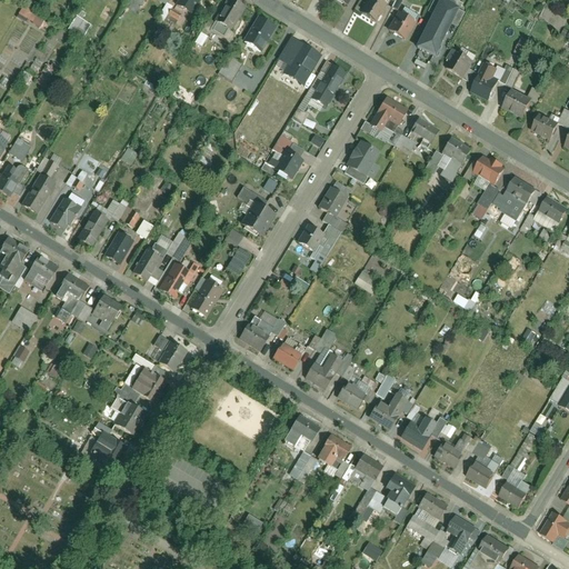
[(163,20),(166,17),(176,23),(180,16),(170,9),(173,3),(169,0),(157,17),(163,20)]
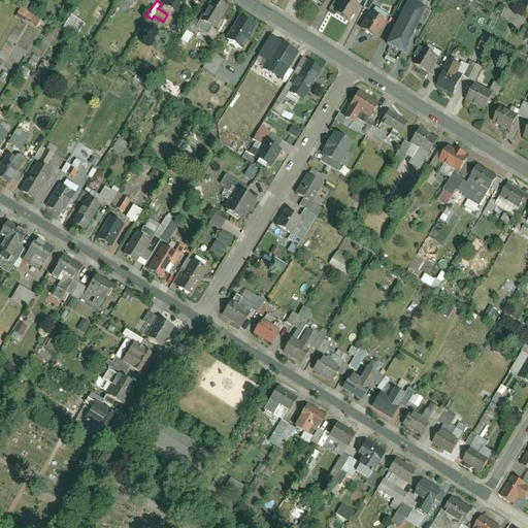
[(226,8),(213,0),(209,0),(198,18),(213,27),(226,8)]
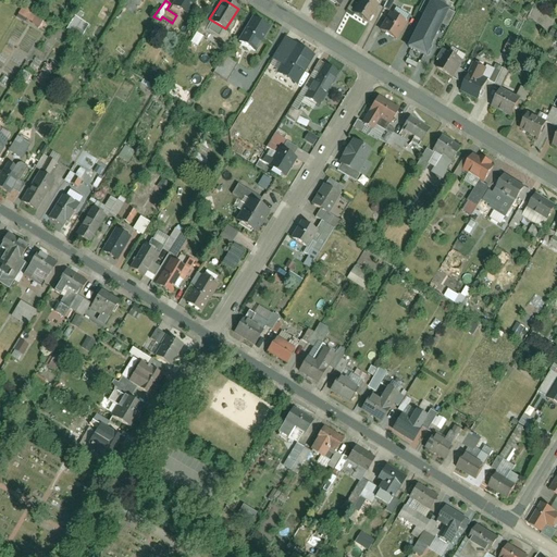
[(368,22),(379,7),(369,0),(357,0),(350,10),(368,22)]
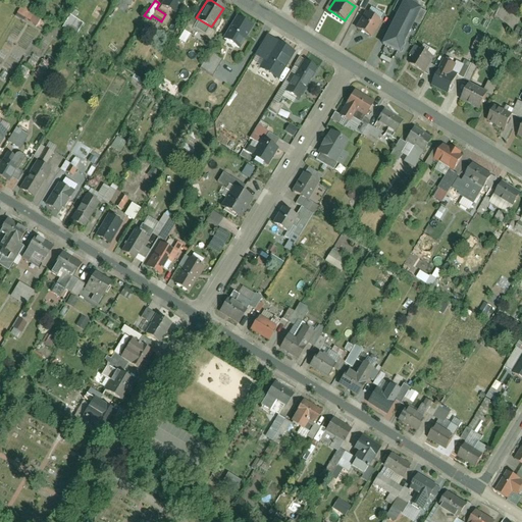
[(372,37),(381,22),(364,11),(355,25),(372,37)]
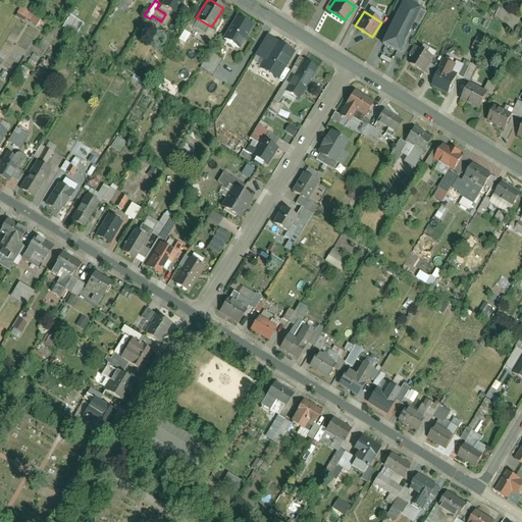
[(60,29),(74,37),(84,22),(69,14),(60,29)]
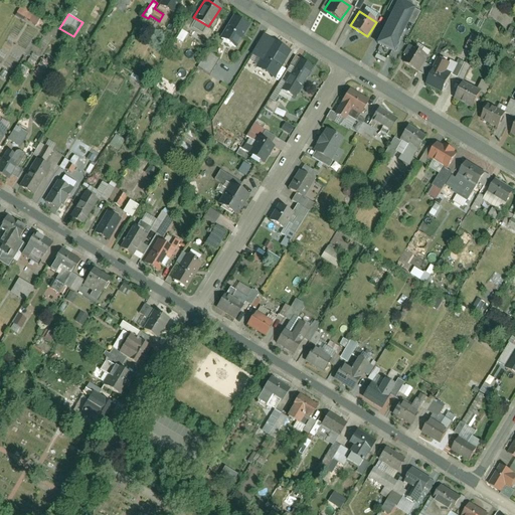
[(235,42),(247,24),(234,15),(221,32),(235,42)]
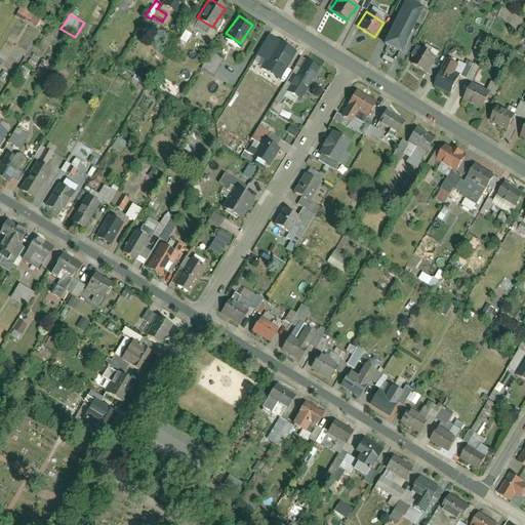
[(400,53),(409,40),(393,28),(384,41),(400,53)]
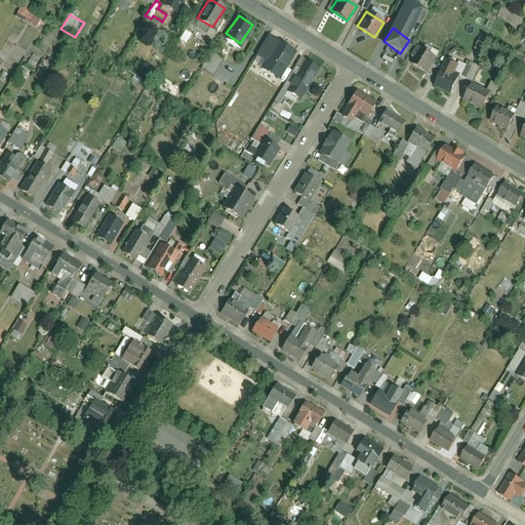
[(278,40),(267,56),(284,69),(295,52),(278,40)]
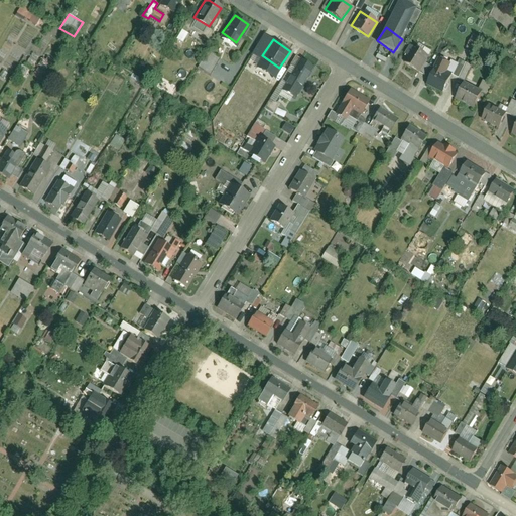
[(429,56),(412,45),(403,60),(420,71),(429,56)]
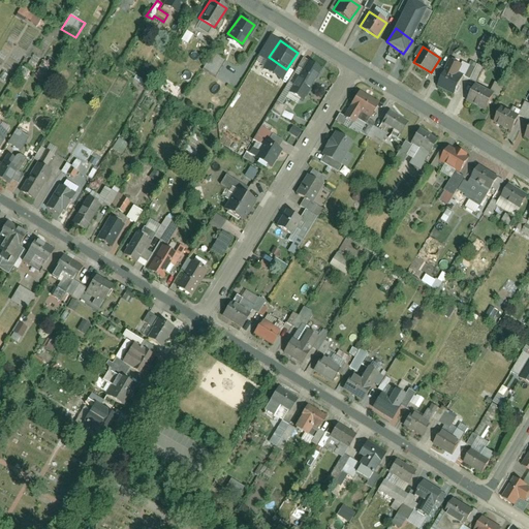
[(222,59),(209,51),(194,73),(208,82),(222,59)]
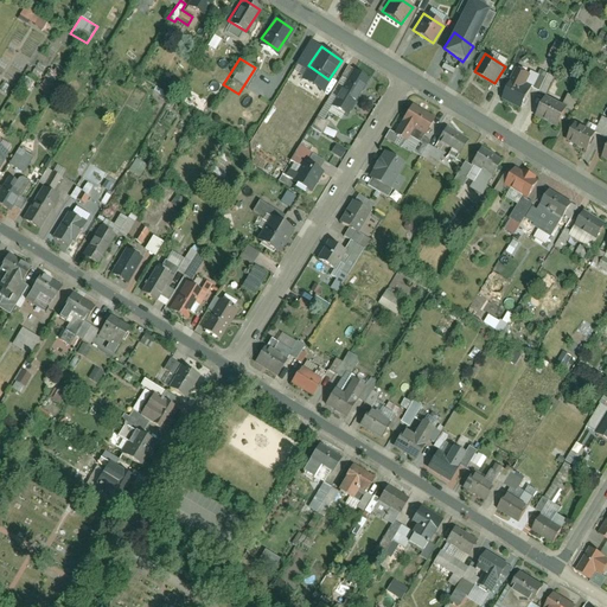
[(530,75),(517,66),(499,95),(519,107),(530,90),(524,85),(530,75)]
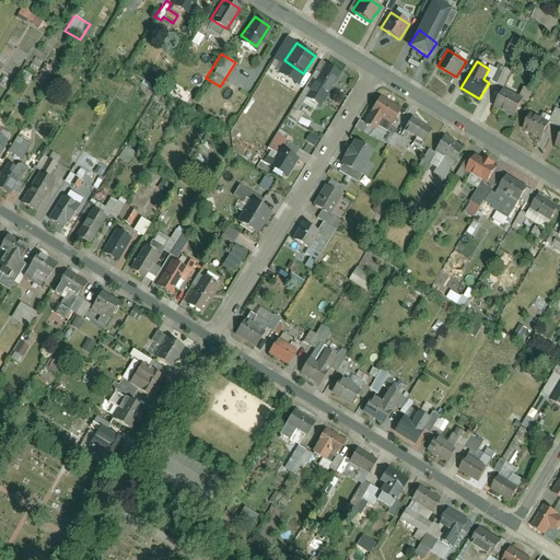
[(319,101),(338,72),(323,62),(303,91),(319,101)]
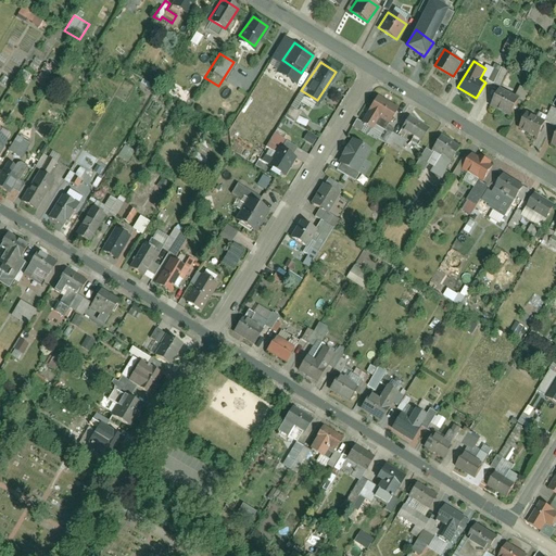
[(349,81),(337,74),(323,96),(335,103),(349,81)]
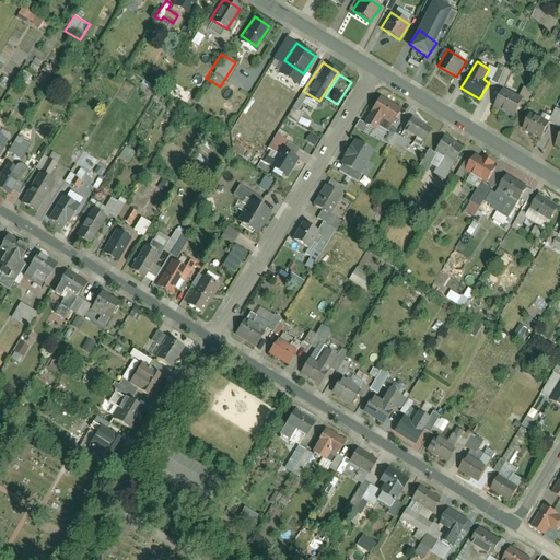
[(511,115),(522,97),(503,85),(492,103),(511,115)]
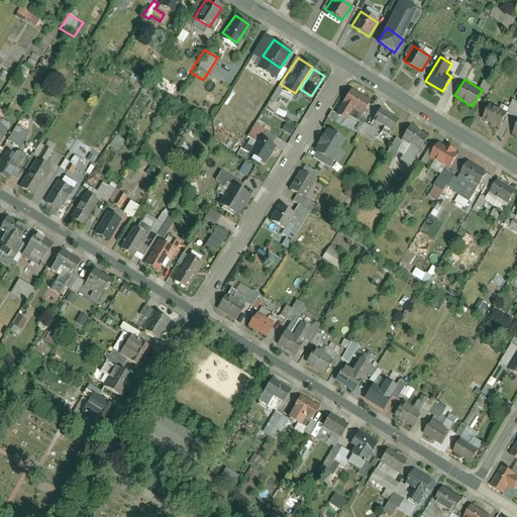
[(360,120),(372,103),(351,89),(341,103),(354,111),(343,127),(368,142),(376,131),(360,120)]
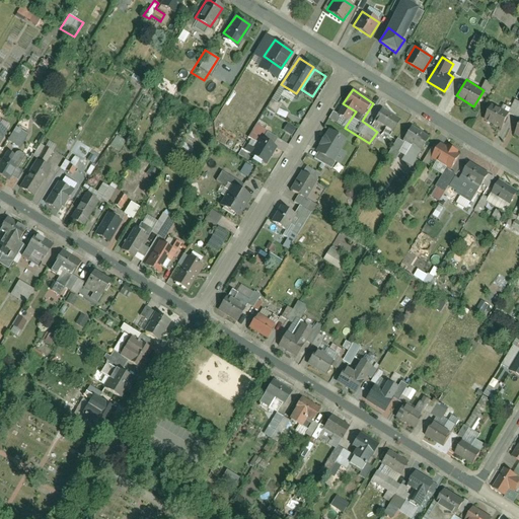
[(510,114),(495,102),(484,117),(499,128),(510,114)]
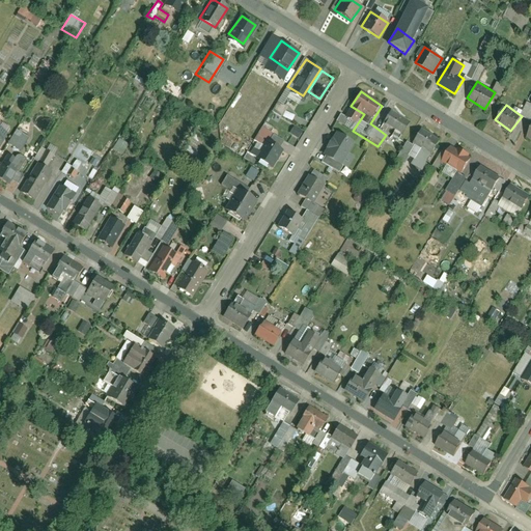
[(411,123),(390,109),(381,123),(401,137),(411,123)]
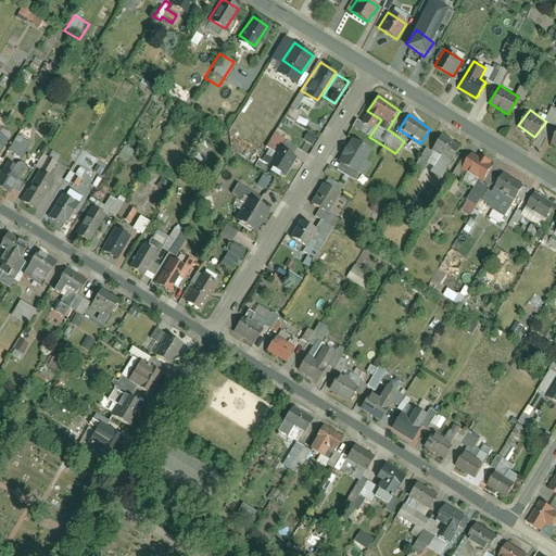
[(304,127),(306,122),(297,118),(294,123),(304,127)]
